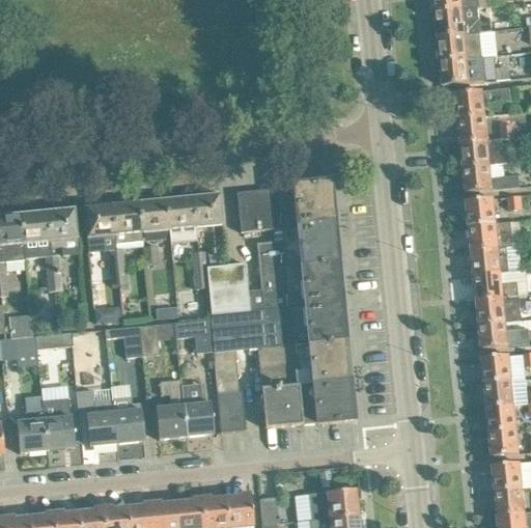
[(434,0),(436,10),(478,6),(479,6),(478,0),(434,0)]
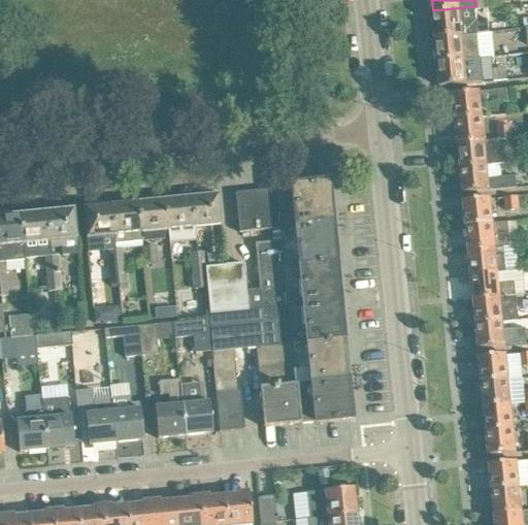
[(476,18),(475,6),(433,10),(436,36),(462,34),(479,32),(479,31),(476,18)]
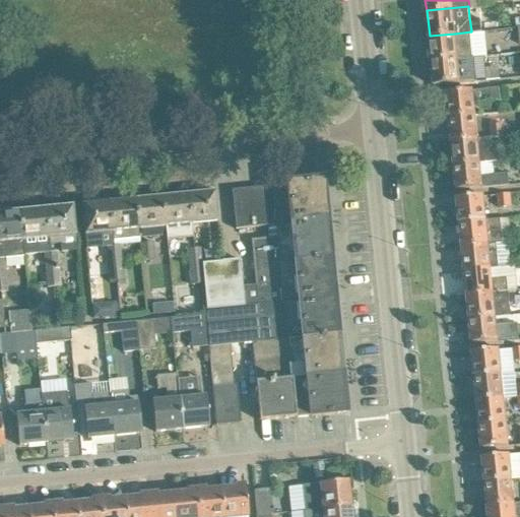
[(481,16),(469,17),(471,30),(482,29),(481,16)]
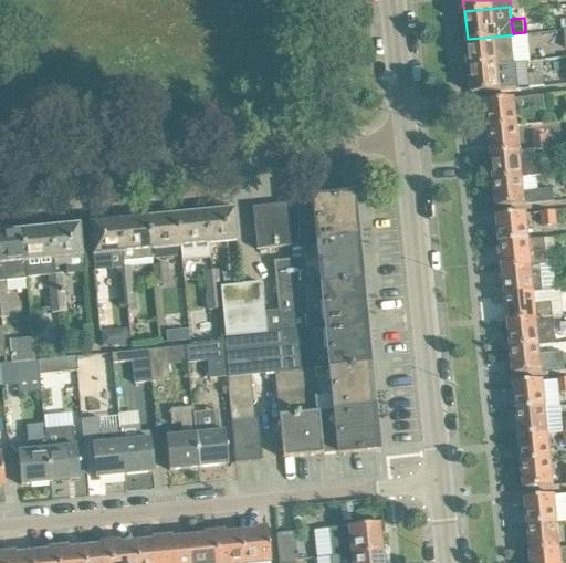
[(515,60),(513,34),(495,37),(468,39),(470,64),(499,62),(515,60)]
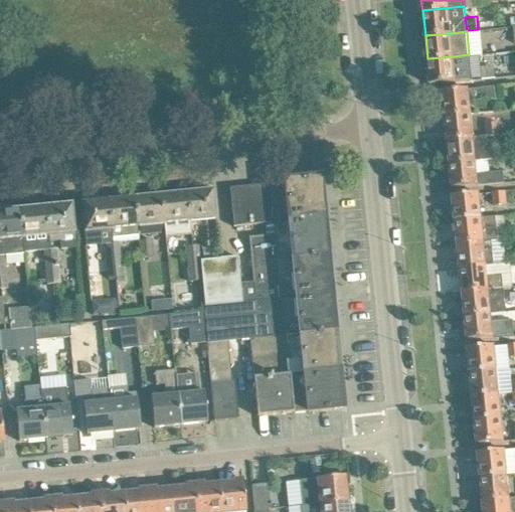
[(456,80),(454,56),(427,58),(430,82),(456,80)]
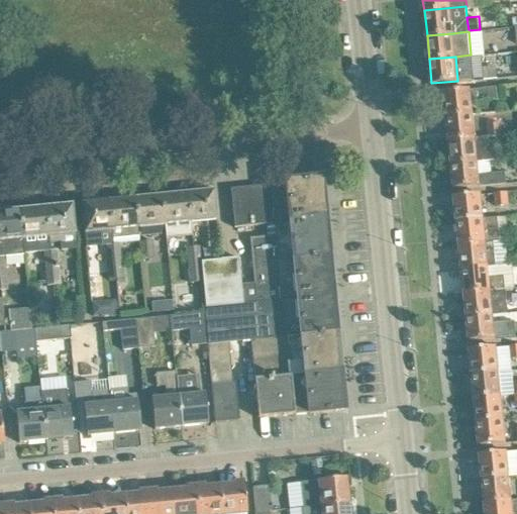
[(503,98),(502,84),(484,86),(484,87),(470,88),(444,90),(447,114),(474,111),(473,101),(503,98)]
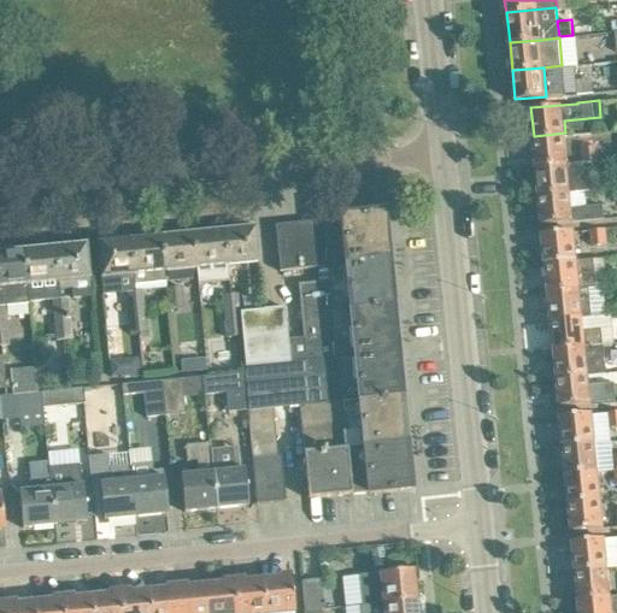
[(568,161),(565,133),(534,136),(536,165),(568,161)]
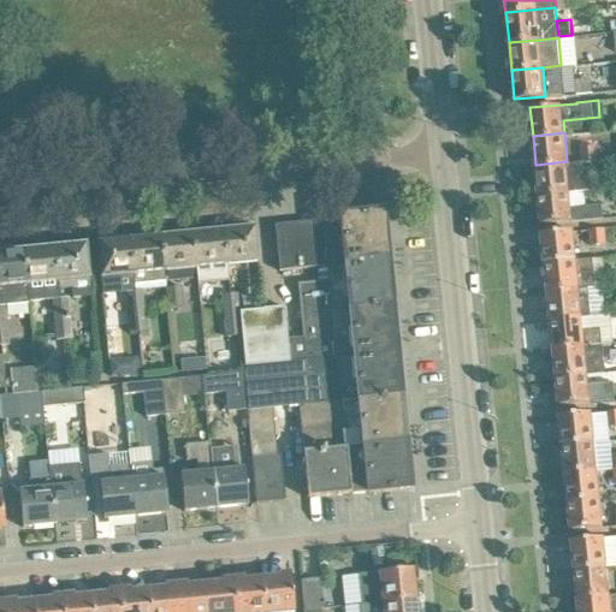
[(580,147),(582,160),(599,159),(597,144),(580,147)]
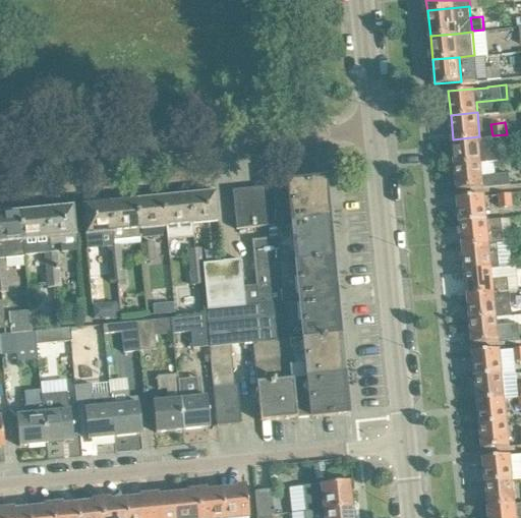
[(507,135),(507,134),(493,135),(479,136),(453,139),(455,164),(481,161),(482,162),(499,160),(497,137),(507,135)]
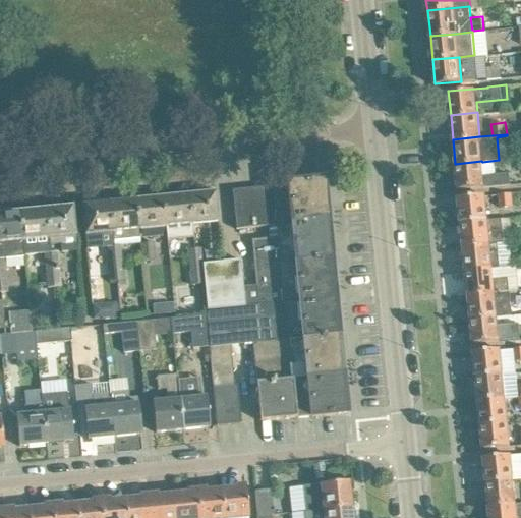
[(511,183),(509,171),(483,174),(482,162),(481,161),(455,164),(458,188),(511,183)]
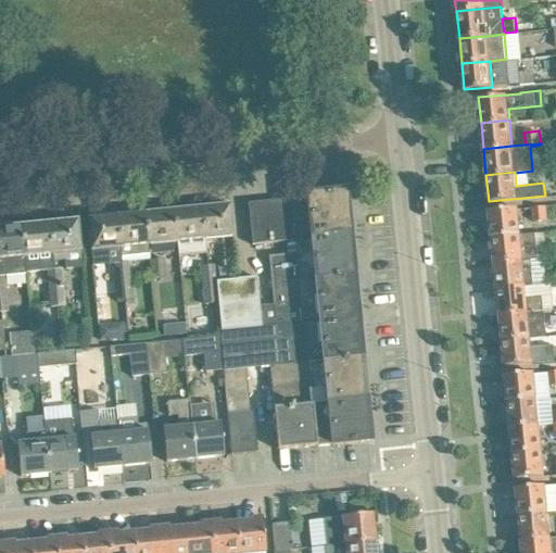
[(344,190),(336,191),(307,195),(248,201),(252,242),(294,238),(295,251),(269,253),(274,303),(275,310),(302,306),(299,280),(353,275),(344,190)]
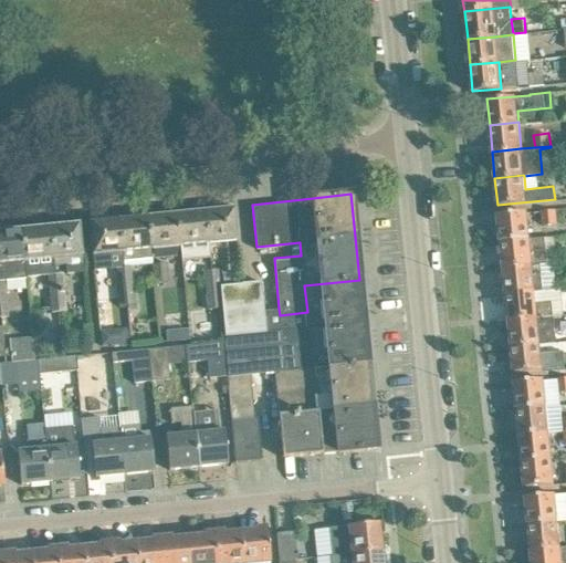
[(238,239),(234,207),(234,206),(205,208),(208,242),(238,239)]
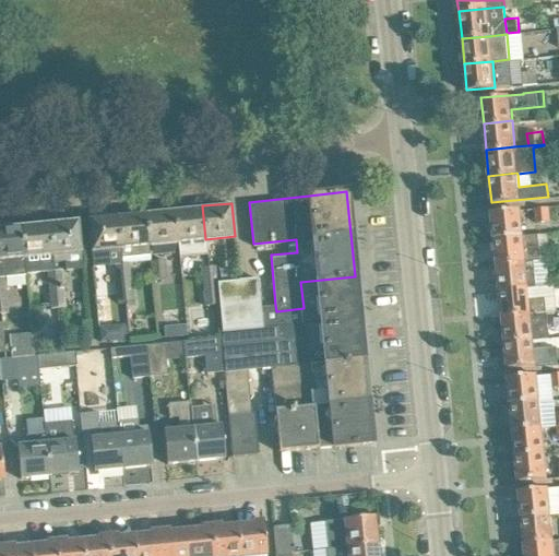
[(550,220),(549,204),(535,206),(536,221),(550,220)]
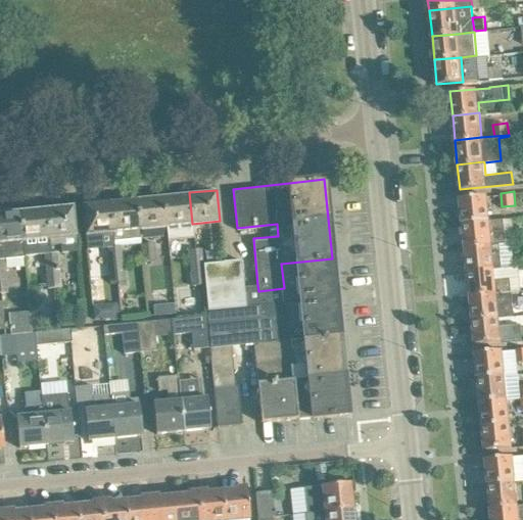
[(192,224),(189,192),(162,195),(165,226),(192,224)]
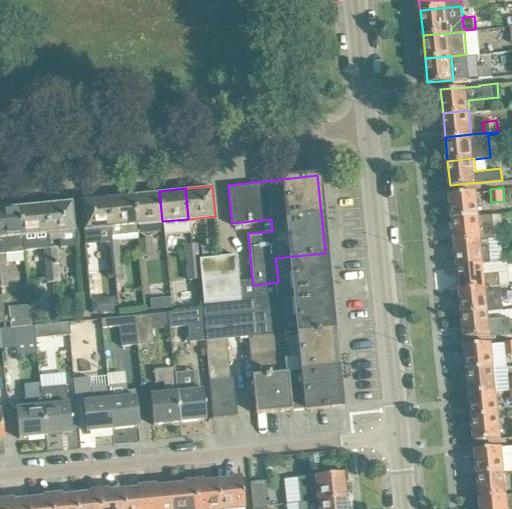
[(477,190),(470,191),(450,193),(453,217),(479,214),(477,190)]
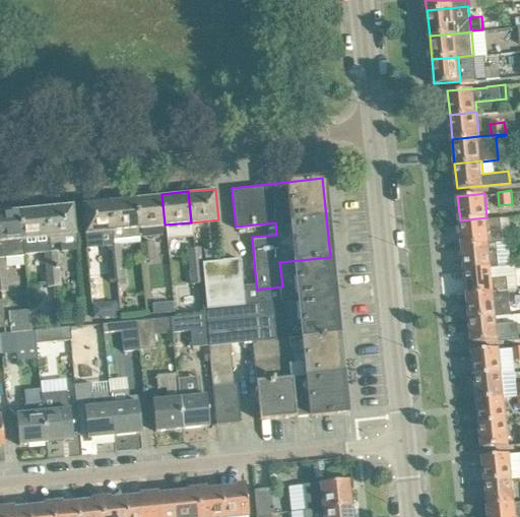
[(165,224),(161,194),(136,196),(139,228),(165,224)]
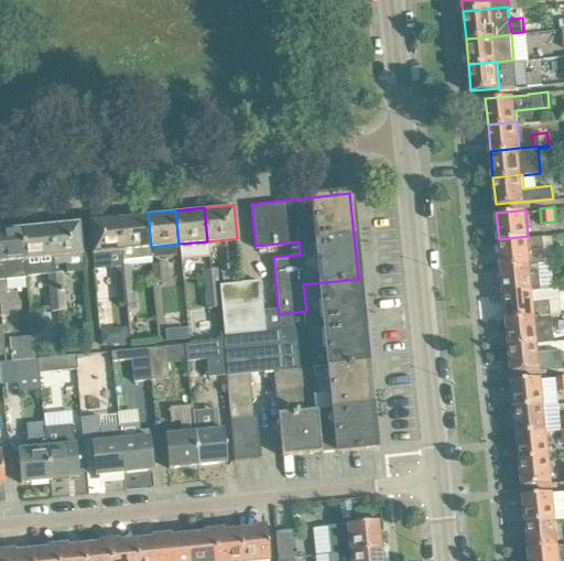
[(152,261),(151,247),(148,213),(119,216),(123,265),(131,263),(151,262),(152,261)]
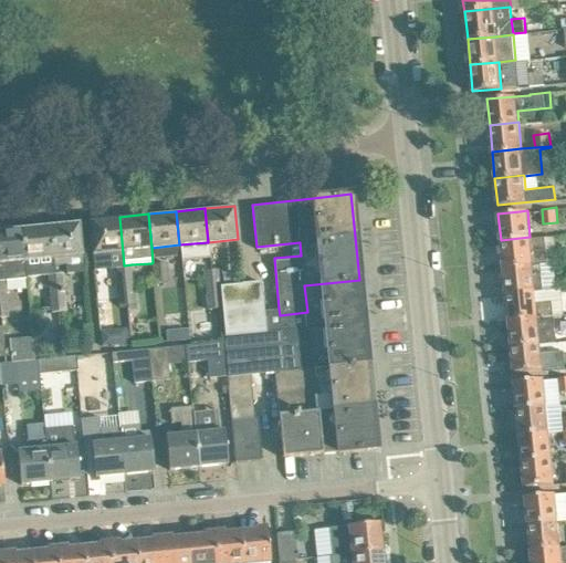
[(124,266),(119,217),(90,220),(94,269),(115,267),(124,266)]
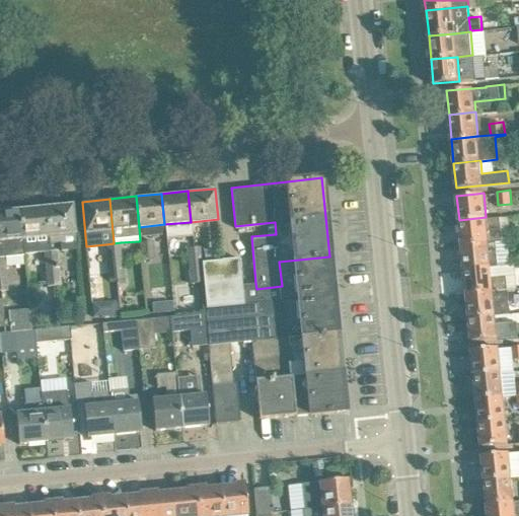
[(77,248),(73,202),(46,205),(49,235),(50,242),(60,241),(61,249),(77,248)]
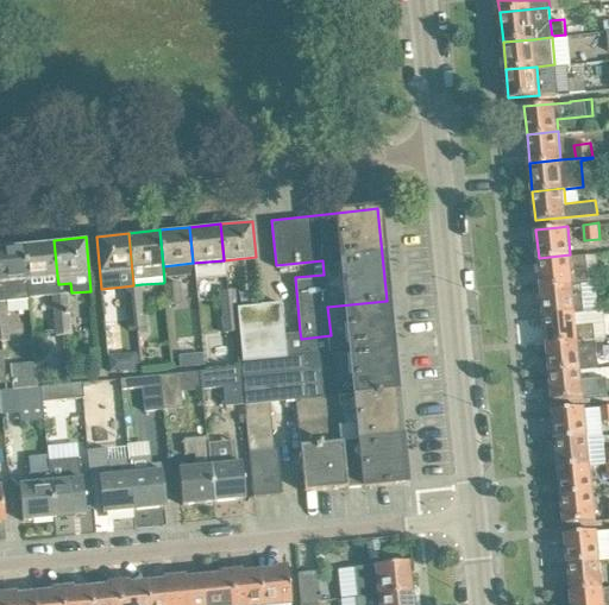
[(57,276),(54,240),(23,244),(26,279),(57,276)]
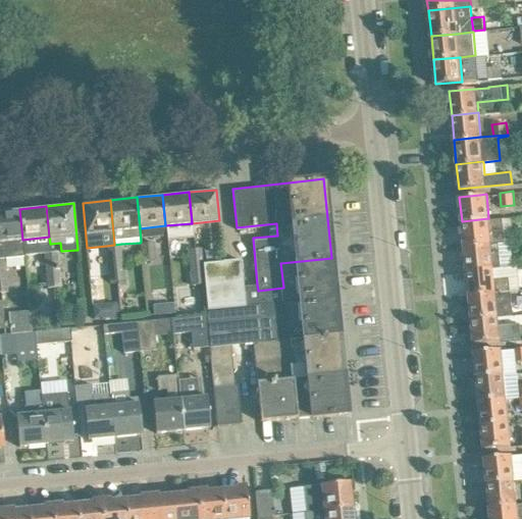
[(24,254),(22,240),(19,209),(0,210),(0,256),(2,257),(24,254)]
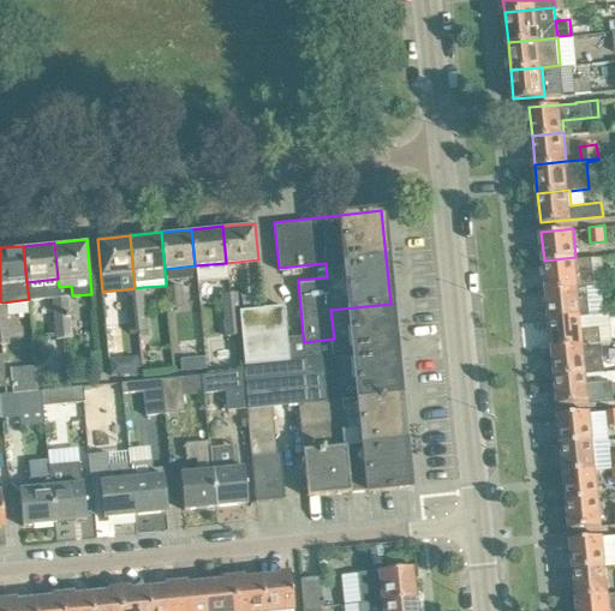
[(578,271),(575,257),(544,261),(547,289),(579,286),(579,287),(595,285),(593,270),(578,271)]
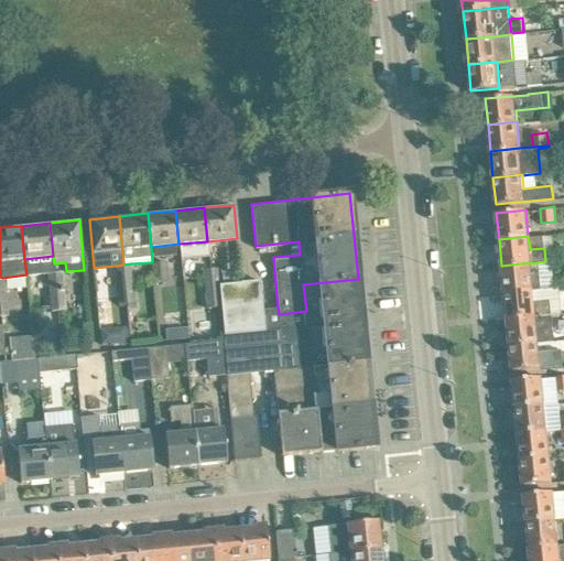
[(166,260),(152,261),(151,262),(153,281),(169,279),(166,260)]
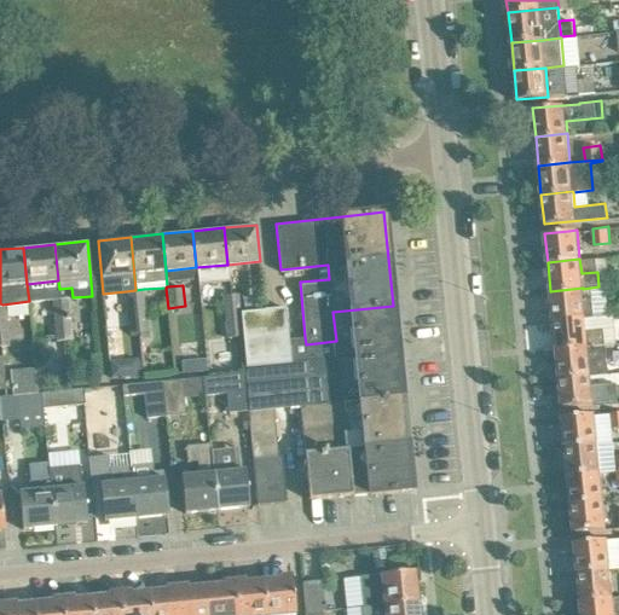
[(584,297),(583,289),(583,288),(550,291),(554,319),(585,315),(585,317),(595,315),(593,297),(584,297)]
